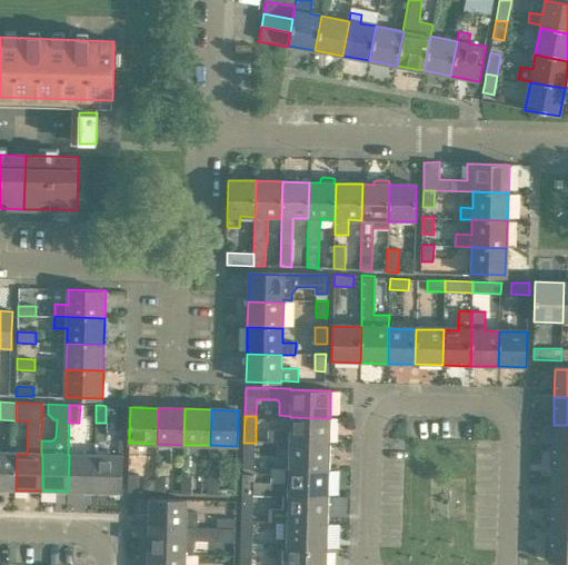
[(269,429),(268,443),(287,443),(287,444),(329,445),(330,418),(290,417),(289,429),(269,429)]
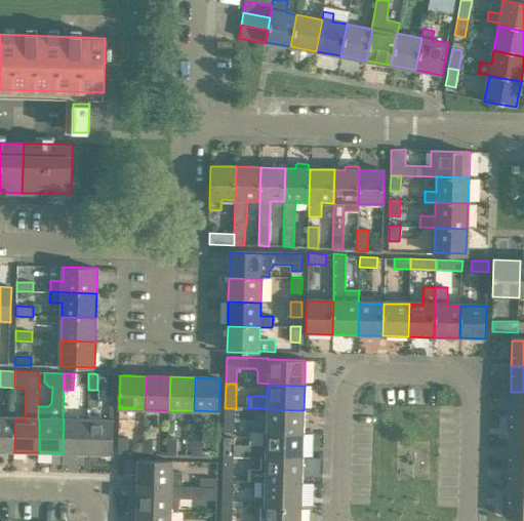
[(523,392),(511,392),(510,417),(523,417),(523,392)]
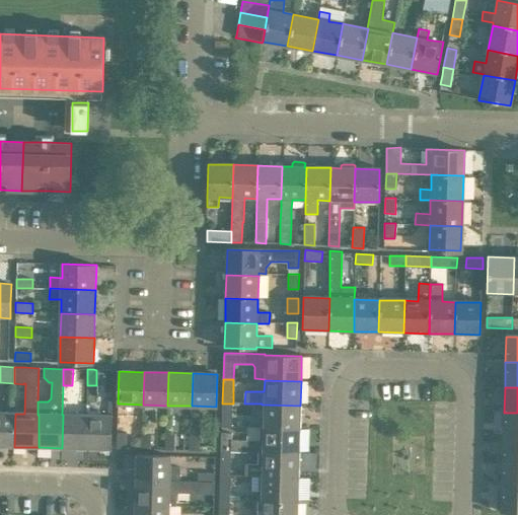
[(222,403),(222,427),(232,428),(233,403),(222,403)]
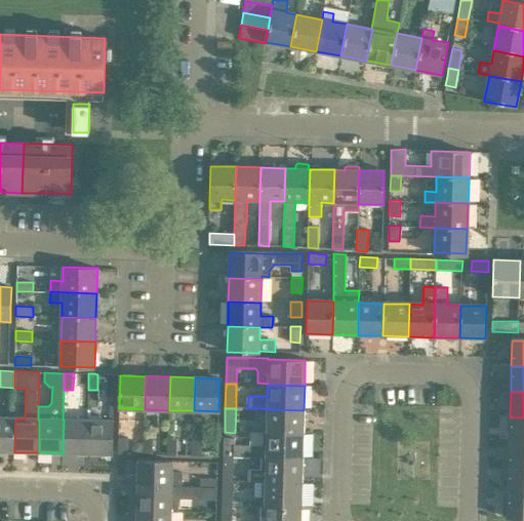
[(265,409),(264,423),(267,423),(266,434),(303,435),(304,410),(265,409)]
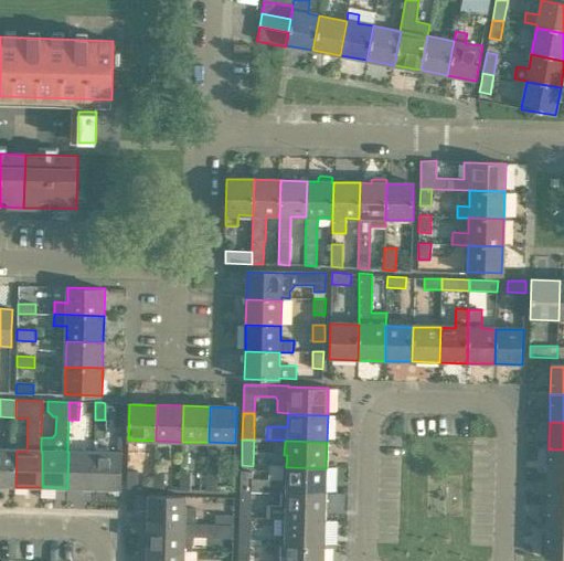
[(0,450),(0,486),(16,487),(17,451),(0,450)]
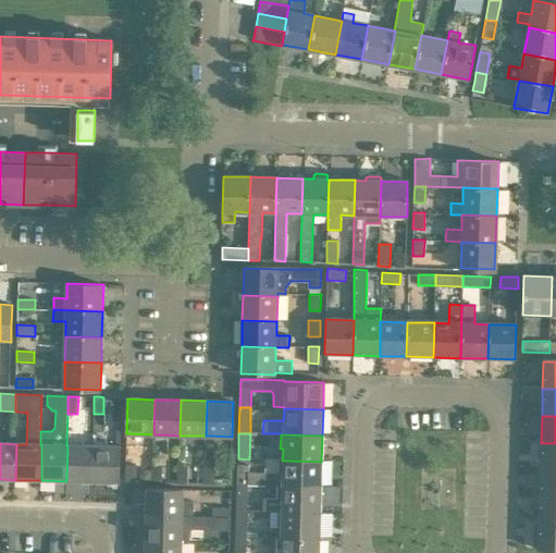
[(555,443),(541,443),(540,469),(555,469),(555,443)]
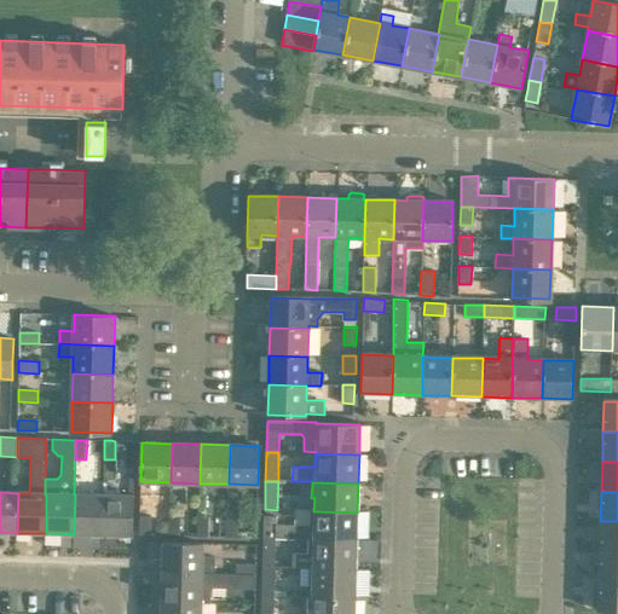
[(75,494),(74,534),(103,536),(104,496),(75,494)]
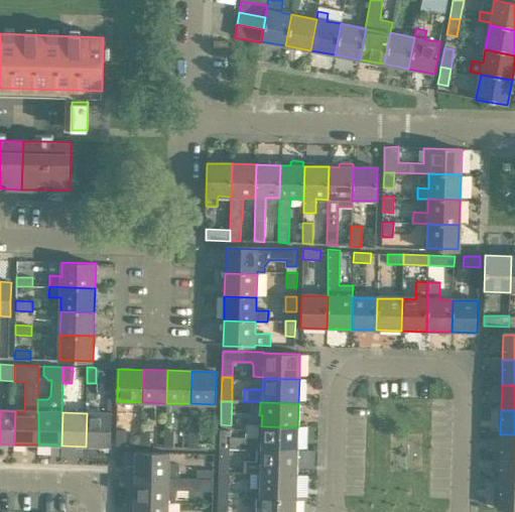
[(87,413),(86,446),(111,446),(112,413),(111,413),(87,413)]
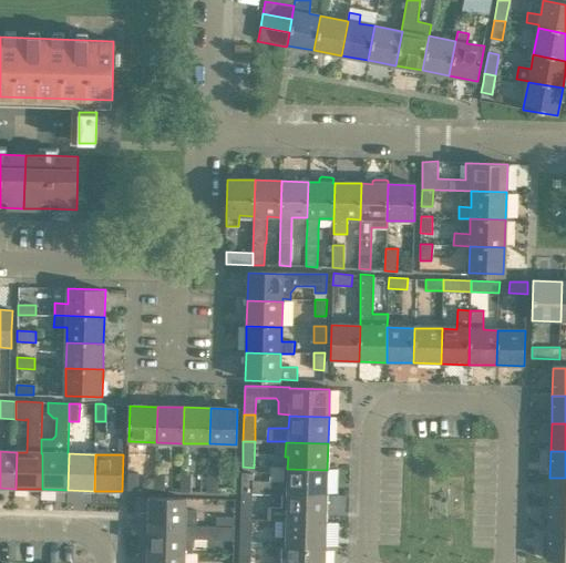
[(243,472),(242,493),(253,494),(253,493),(283,494),(287,494),(287,495),(326,497),(327,470),(287,469),(287,481),(254,480),(254,473),(243,472)]
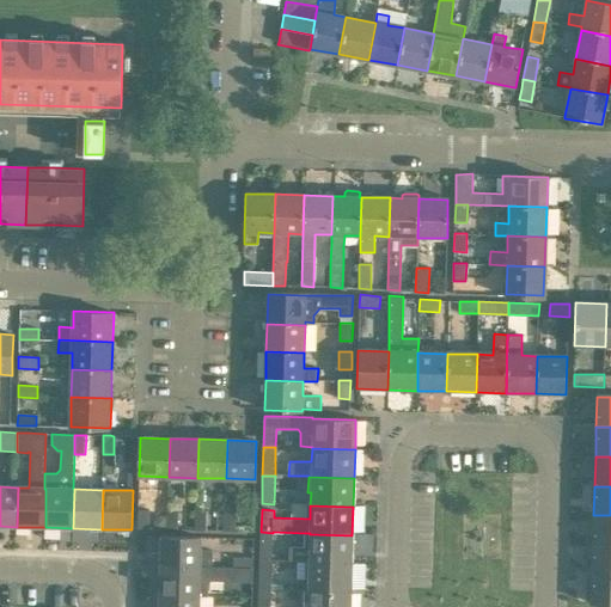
[(148,510),(136,509),(138,528),(148,528),(148,510)]
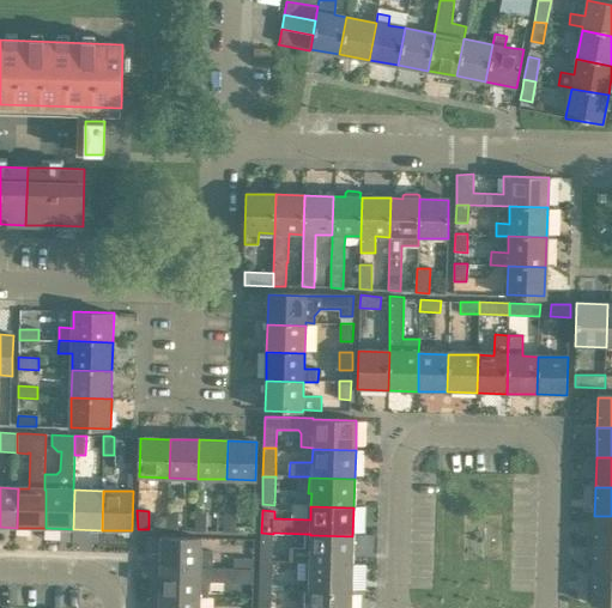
[(168,517),(167,530),(179,530),(179,511),(168,511),(168,517)]
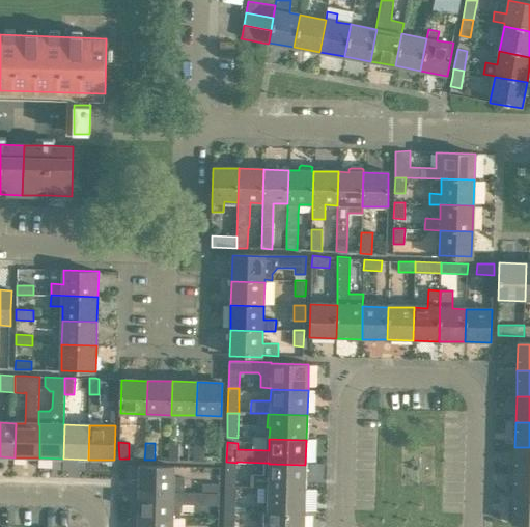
[(168,443),(168,461),(179,461),(179,443),(168,443)]
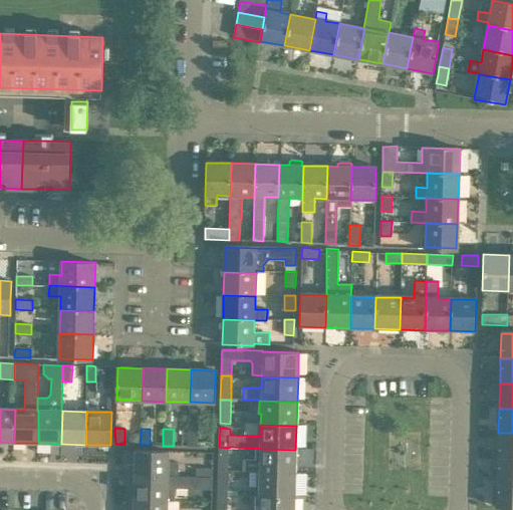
[(189,433),(188,446),(198,446),(198,430),(189,430),(189,433)]
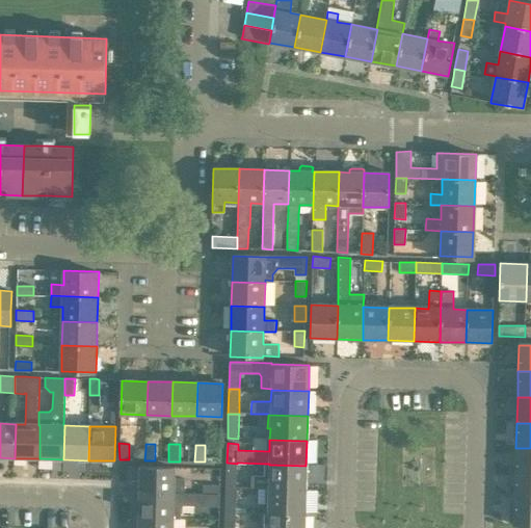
[(530,448),(515,448),(514,474),(530,474),(530,448)]
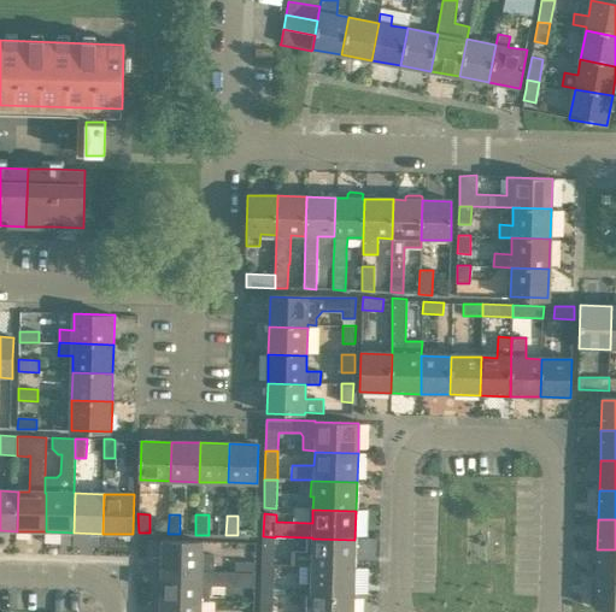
[(154,527),(154,534),(168,534),(169,521),(162,521),(154,527)]
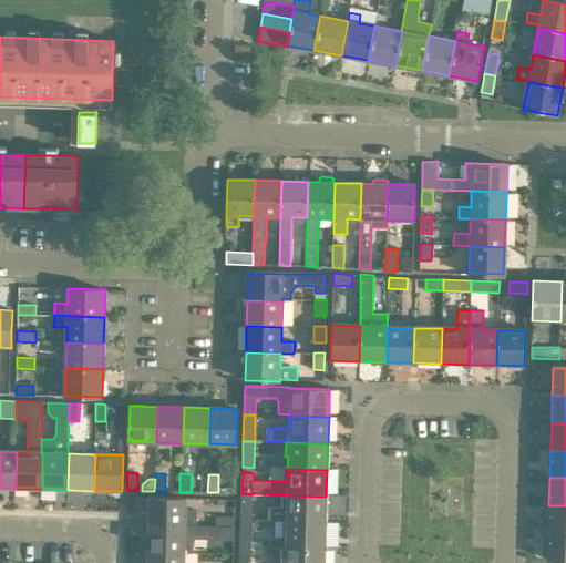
[(242,493),(240,520),(253,520),(253,494),(242,493)]
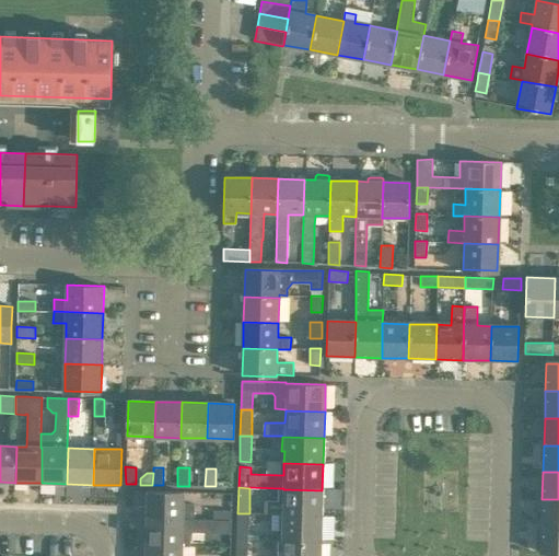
[(265,501),(265,513),(282,514),(322,516),(322,490),(283,489),(283,488),(279,488),(279,501),(265,501)]
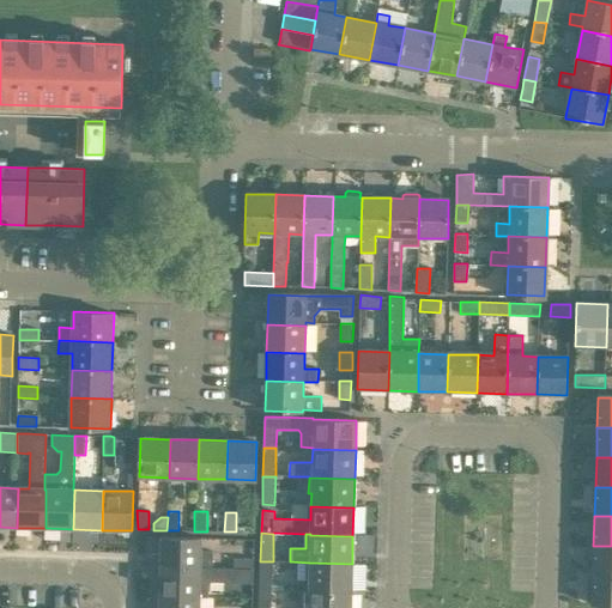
[(162,536),(161,566),(204,567),(212,567),(212,549),(204,549),(205,537),(168,536),(162,536)]
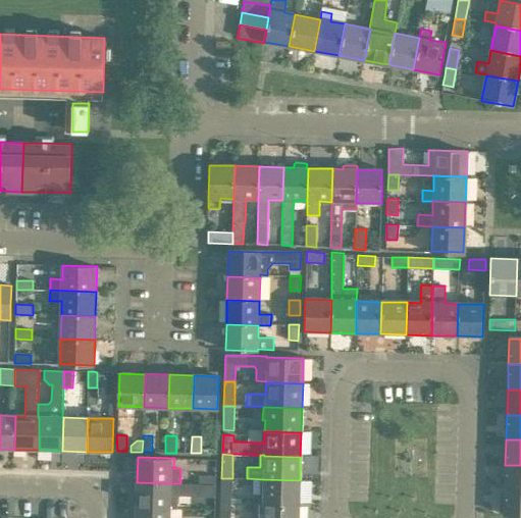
[(520,465),(505,465),(505,490),(520,490),(520,465)]
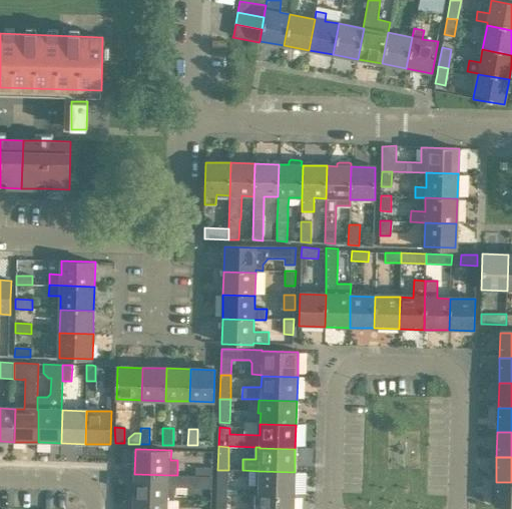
[(195,467),(195,476),(212,477),(212,467),(195,467)]
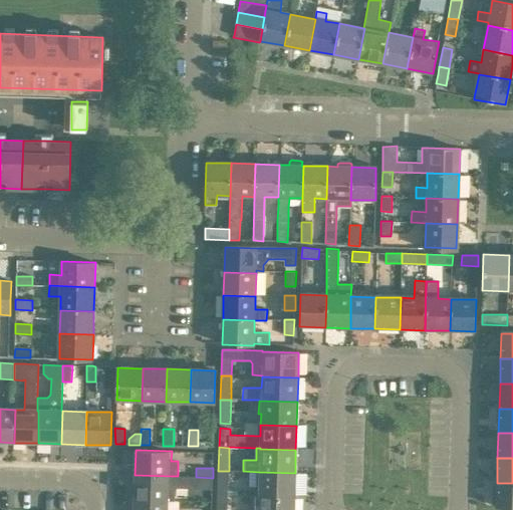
[(218,471),(218,494),(228,495),(229,471),(218,471)]
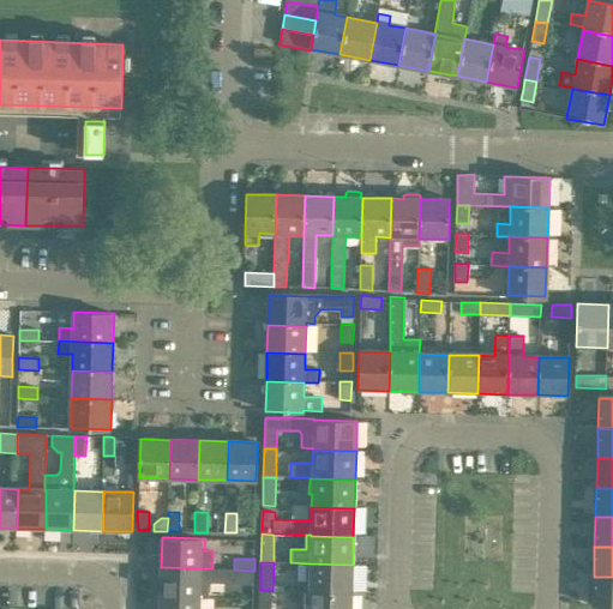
[(299,580),(298,592),(306,592),(308,592),(352,594),(353,565),(310,564),(308,580),(299,580)]
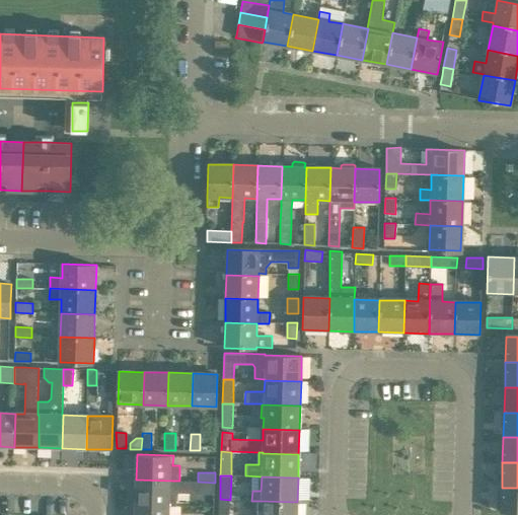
[(136,480),(135,504),(171,505),(175,505),(176,496),(178,493),(214,494),(215,483),(198,482),(172,481),(136,480)]
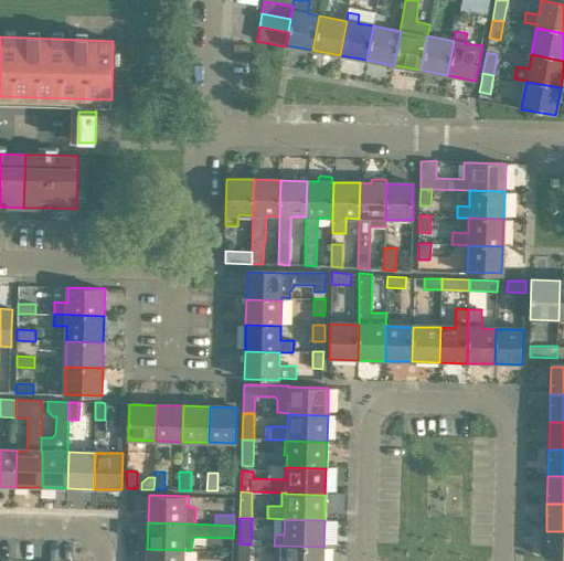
[(541,546),(541,556),(542,557),(545,557),(545,559),(563,559),(563,531),(546,531),(545,543),(543,543),(541,546)]
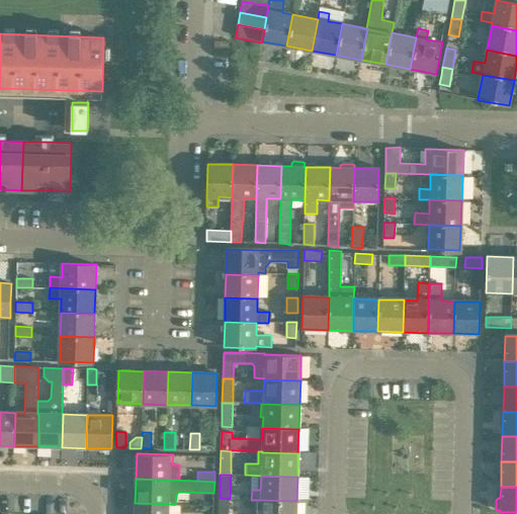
[(220,498),(219,513),(229,513),(230,499),(220,498)]
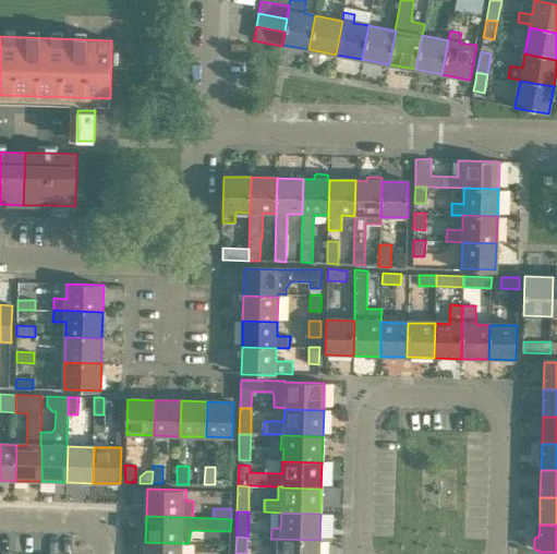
[(318,553),(319,540),(280,539),(278,539),(277,553),(318,553)]
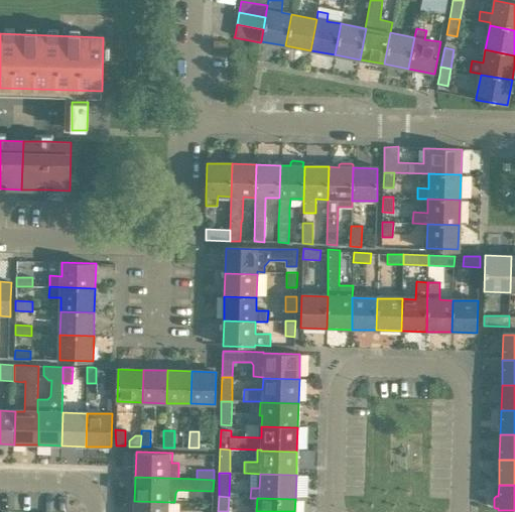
[(134,501),(134,511),(169,511),(170,502),(134,501)]
